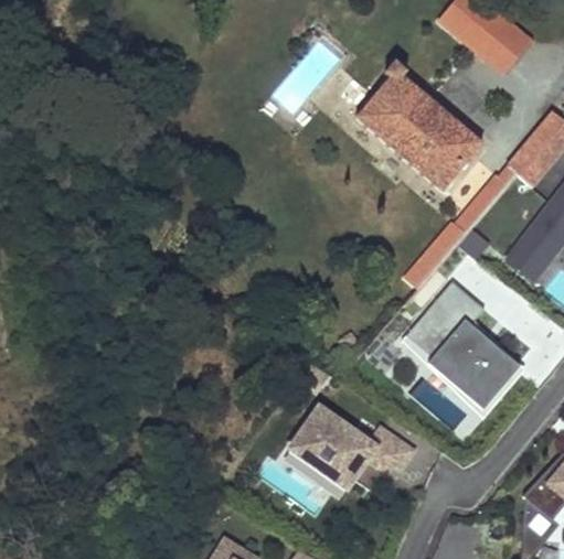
[(451,0),(436,19),(502,75),(534,38),(488,0),(451,0)]
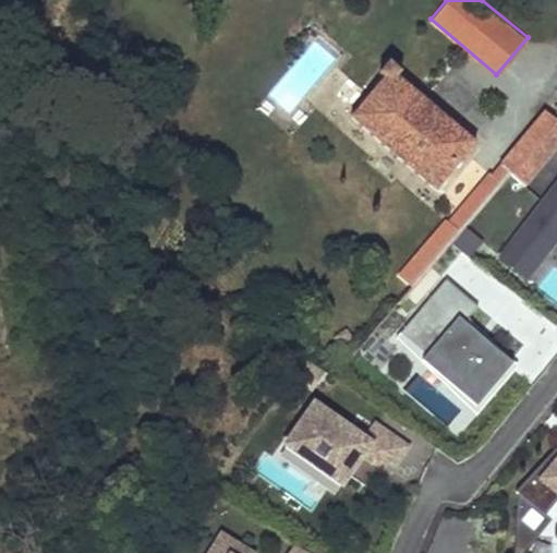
[(437,187),(467,152),(477,139),(397,71),(399,68),(390,61),(384,70),(387,72),(351,113),(437,187)]
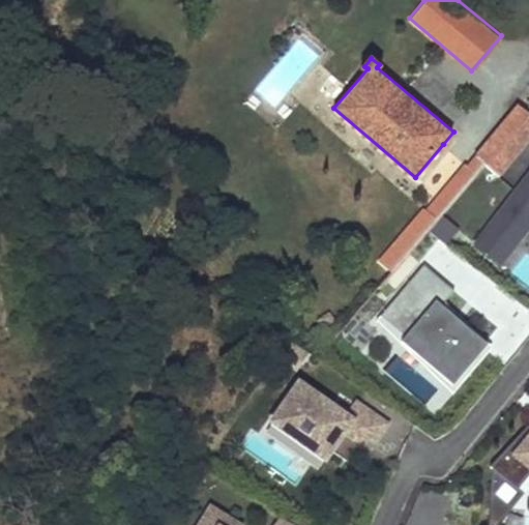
[(528,109),(519,101),(466,163),(476,171),(486,159),(501,173),(528,139),(528,109)]
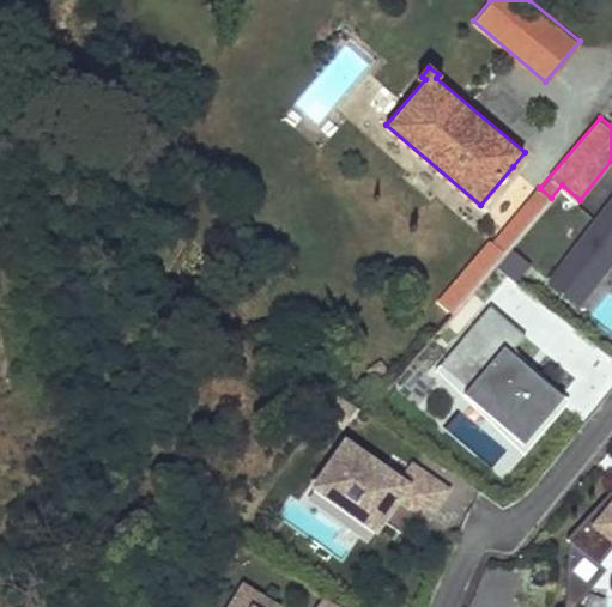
[(611,199),(549,279),(577,302),(611,258),(611,199)]
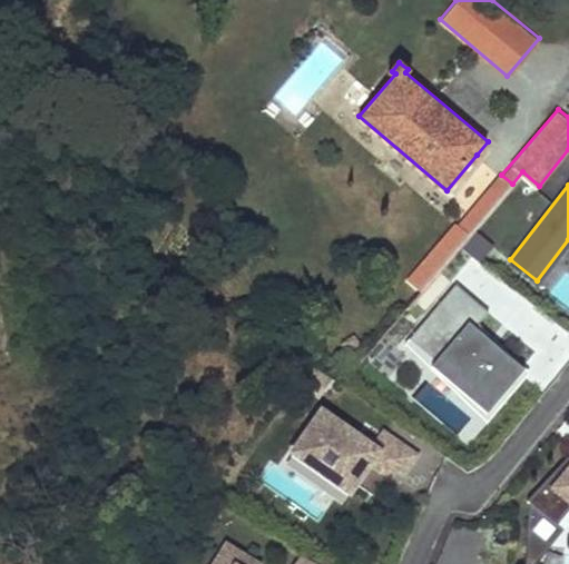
[(481,259),(494,244),(476,228),(463,244),(481,259)]
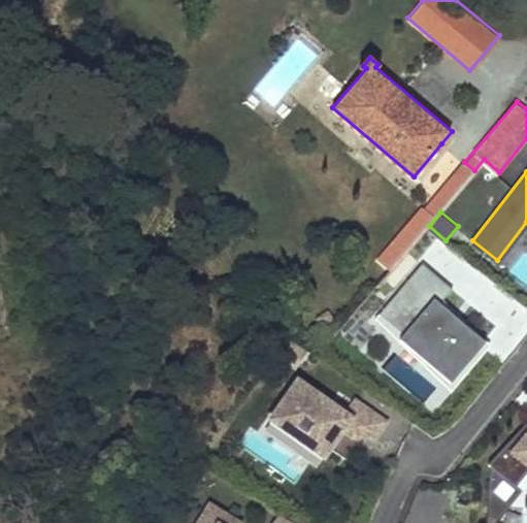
[(455,288),(424,261),(375,317),(450,386),(483,345),(438,305),(455,288)]
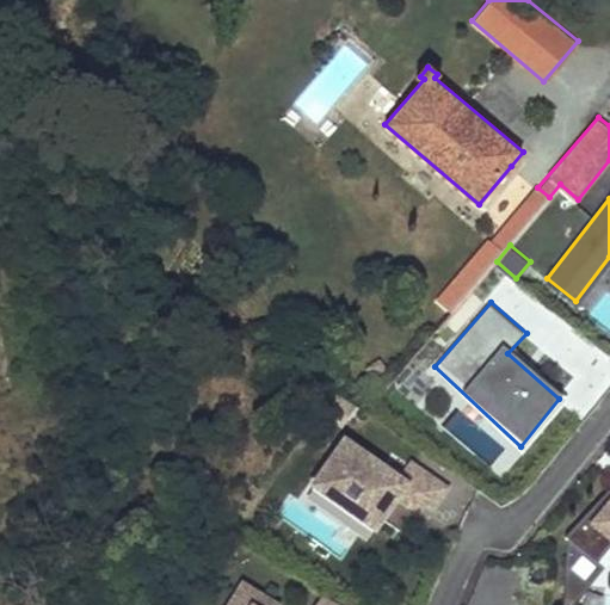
[(345,439),(318,479),(380,520),(383,516),(400,526),(411,510),(423,518),(447,485),(412,461),(401,476),(345,439)]
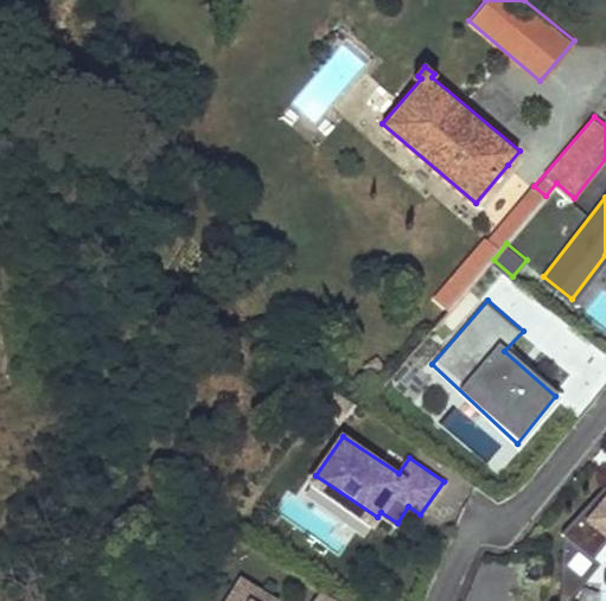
[(316,475),(311,483),(372,524),(377,517),(316,475)]
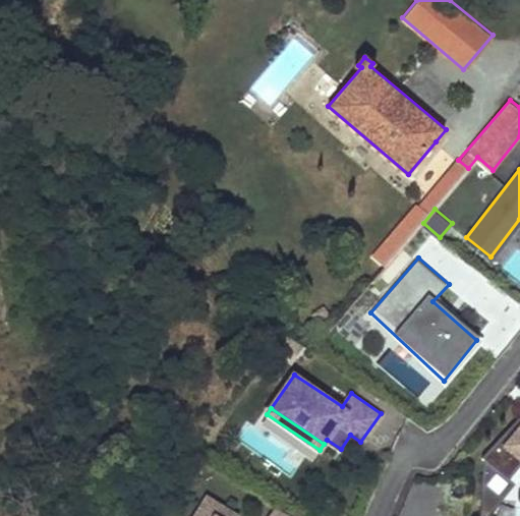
[(519,412),(481,455),(484,457),(483,475),(492,464),(510,479),(519,466),(519,412)]
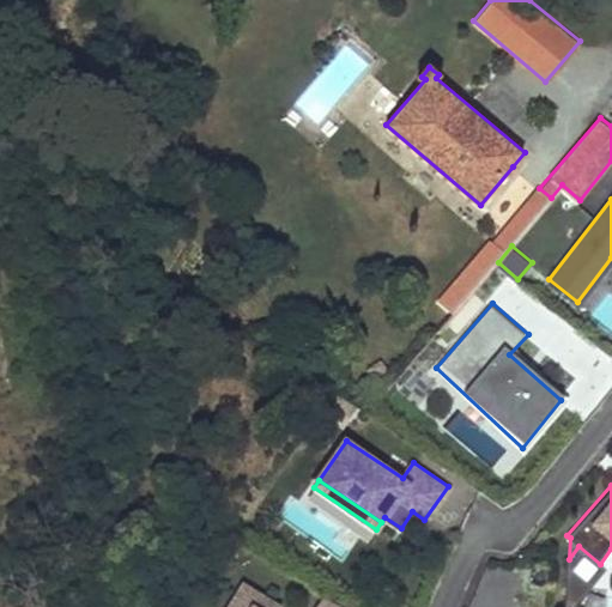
[(569,559),(567,578),(594,581),(611,558),(611,548),(600,564),(579,546),(569,559)]
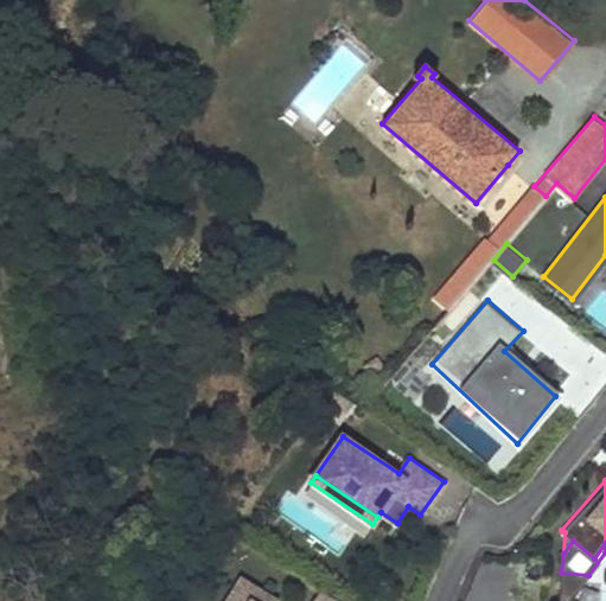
[(561,573),(559,600),(566,600),(588,575),(561,573)]
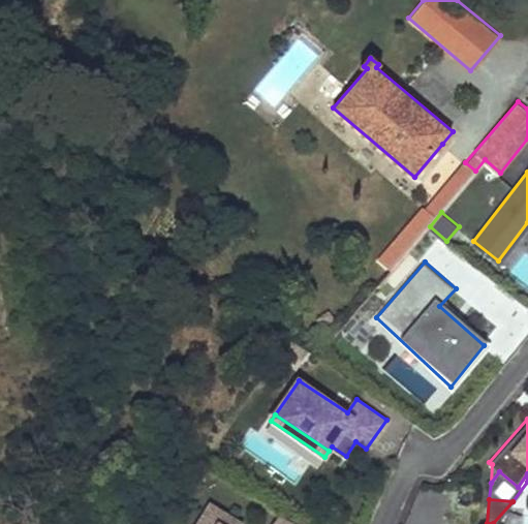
[(241,523),(243,522),(211,502),(196,523),(302,523),(282,512),(274,523),(241,523)]
